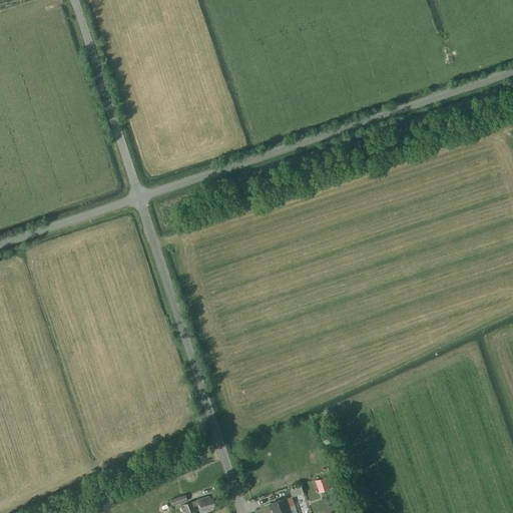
[(330,488),(326,477),(317,480),(321,492),(330,488)]
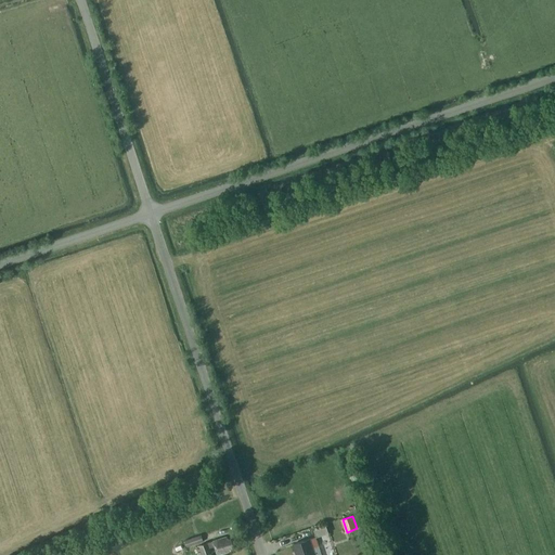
[(326,526),(314,530),(315,537),(328,533),(326,526)]
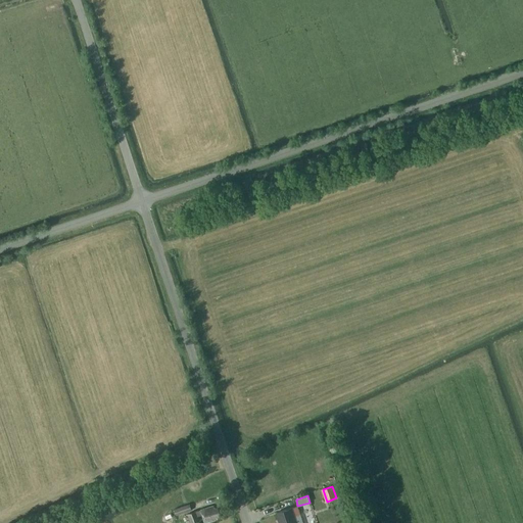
[(174,510),(176,516),(192,511),(190,505),(174,510)]
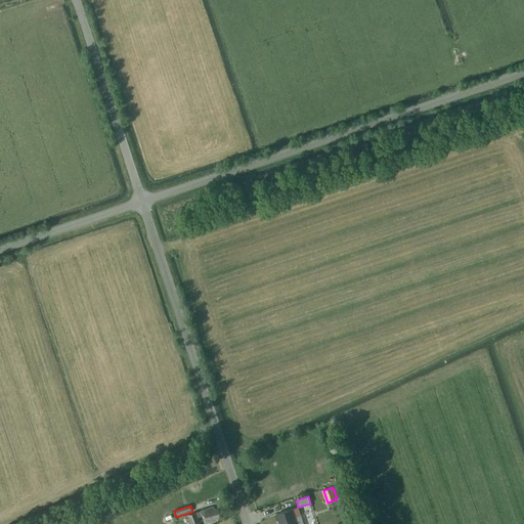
[(184,519),(185,523),(195,523),(201,523),(199,517),(203,516),(205,523),(207,523),(218,520),(218,518),(221,517),(218,508),(215,509),(214,507),(188,515),(189,518),(184,519)]
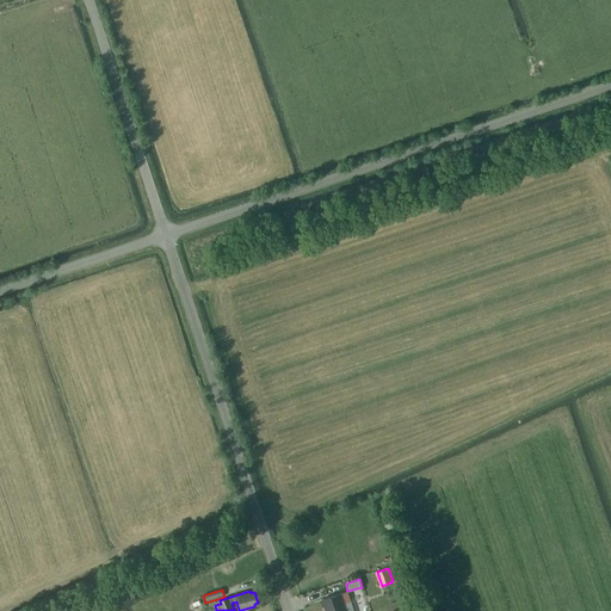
[(326,610),(347,610),(341,592),(322,599),(326,610)]
